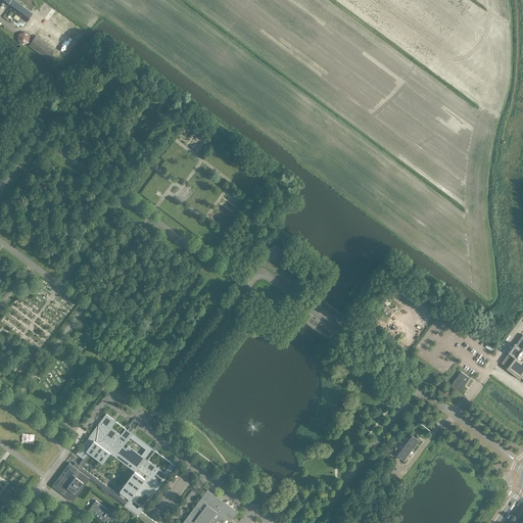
[(33,13),(14,0),(0,0),(0,2),(16,14),(27,21),(33,13)]
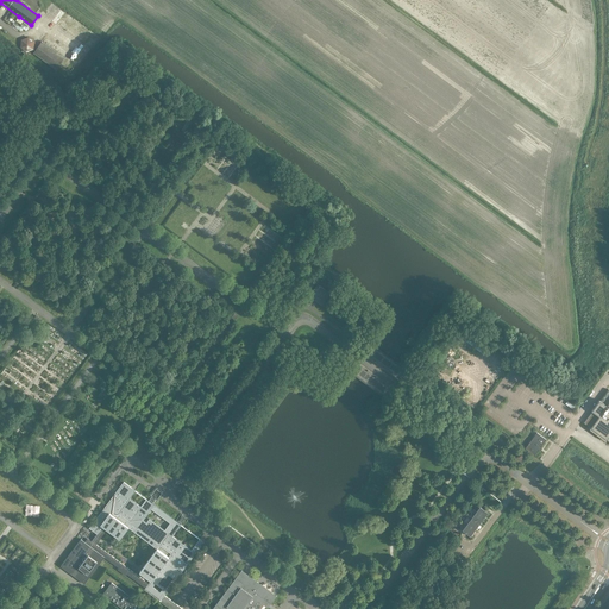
[(31,25),(19,17),(12,25),(22,32),(24,29),(26,31),(31,25)]
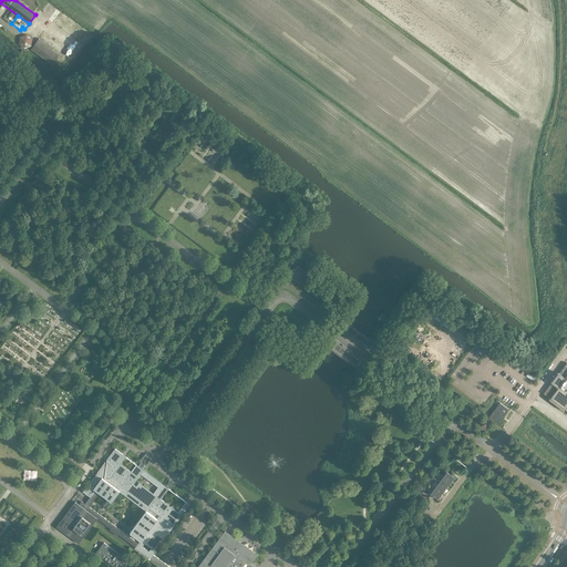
[(31,45),(32,39),(27,34),(20,37),(19,44),(24,49),(31,45)]
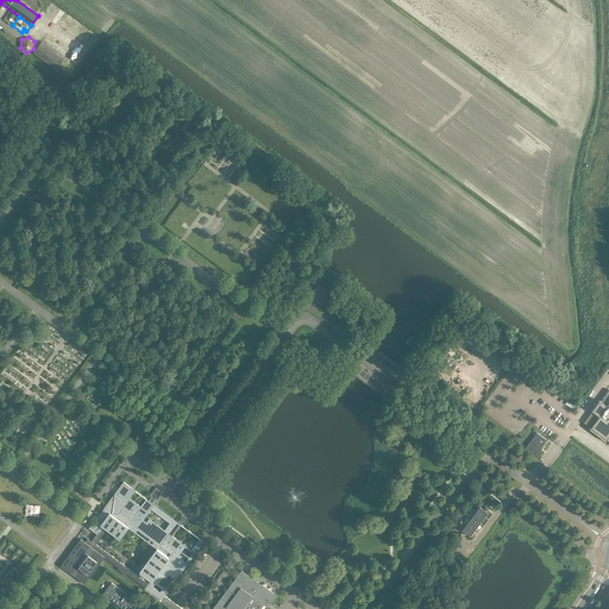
[(66,58),(42,42),(33,54),(57,70),(66,58)]
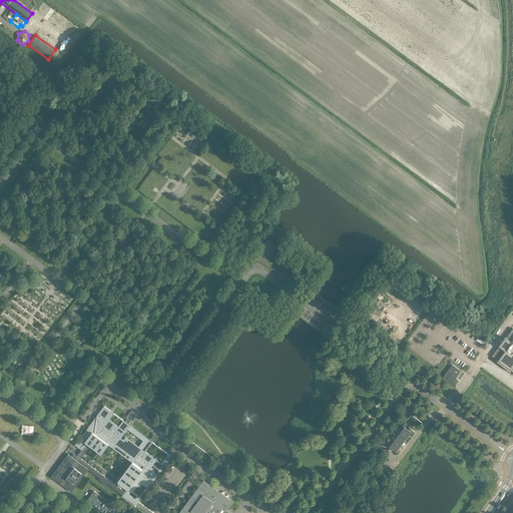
[(279,246),(268,239),(263,245),(270,251),(273,247),(276,250),(279,246)]
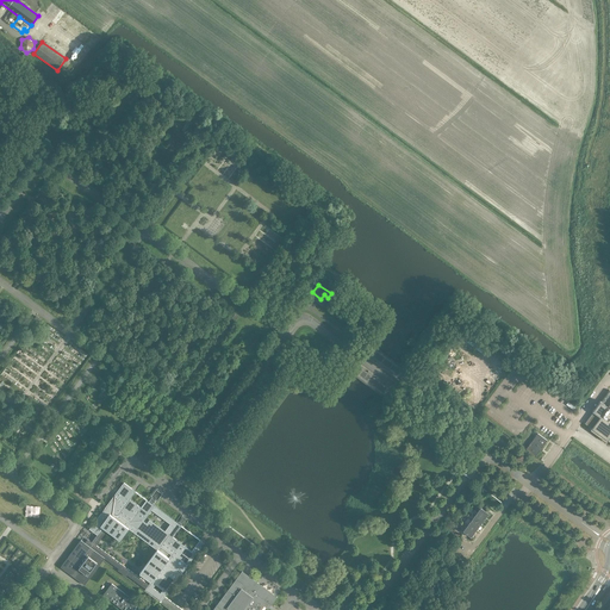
[(465,325),(456,336),(480,353),(489,343),(465,325)]
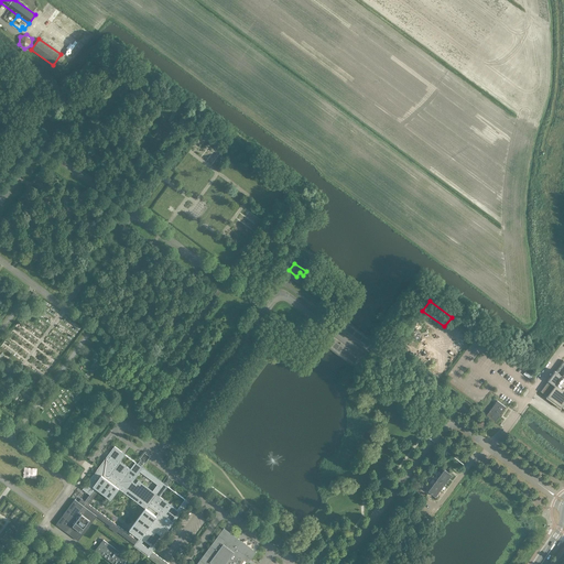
[(563,360),(561,364),(560,362),(559,364),(560,365),(555,371),(555,370),(549,379),(548,380),(549,381),(541,391),(546,396),(546,398),(561,408),(562,407),(563,408),(563,360)]
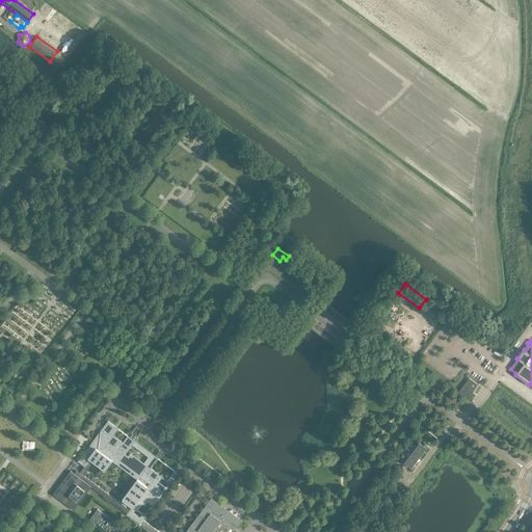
[(467,397),(477,383),(469,378),(459,392),(466,396),(467,397)]
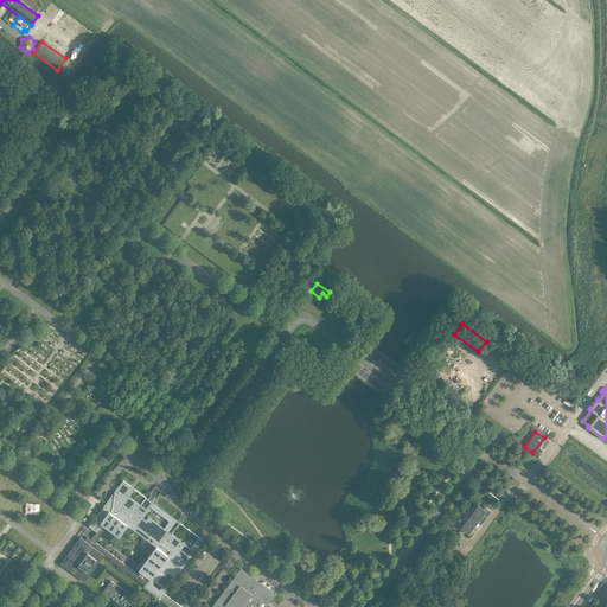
[(177,568),(192,548),(173,534),(178,526),(173,524),(165,535),(140,516),(135,512),(136,511),(136,510),(138,510),(140,508),(139,506),(140,505),(140,506),(141,505),(129,497),(134,491),(129,489),(132,486),(123,480),(106,504),(112,508),(109,511),(103,506),(97,515),(100,516),(97,519),(95,518),(89,526),(97,532),(102,524),(120,537),(128,525),(127,524),(129,521),(159,543),(139,569),(151,579),(146,586),(173,606),(260,606),(263,602),(266,605),(268,601),(269,602),(275,595),(270,593),(272,590),(260,582),(259,583),(256,581),(257,580),(249,574),(243,581),(235,575),(229,583),(231,585),(229,588),(227,587),(218,599),(219,600),(217,604),(216,602),(211,606),(181,606),(164,593),(153,585),(155,581),(163,587),(172,575),(167,572),(173,564),(177,568)]
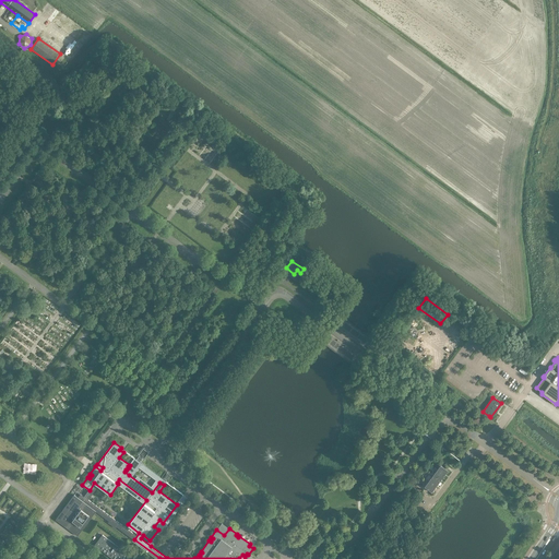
[(158,477),(141,465),(139,468),(155,482),(158,477)]
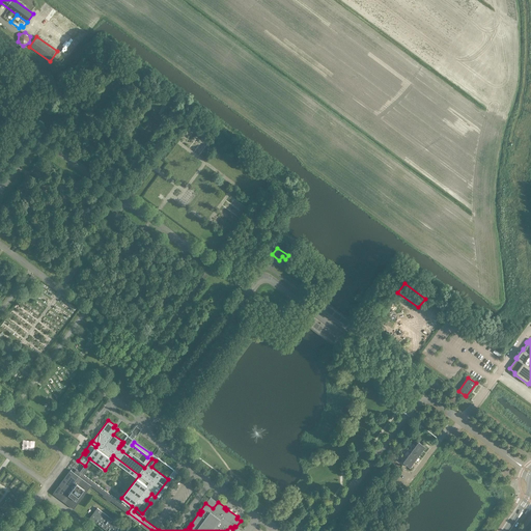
[(425,447),(419,442),(418,443),(416,446),(415,447),(421,452),(425,447)]
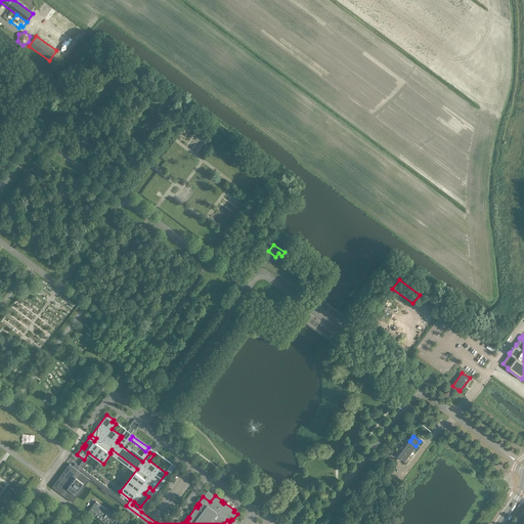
[(412,451),(416,446),(409,441),(408,442),(406,445),(405,446),(412,451)]
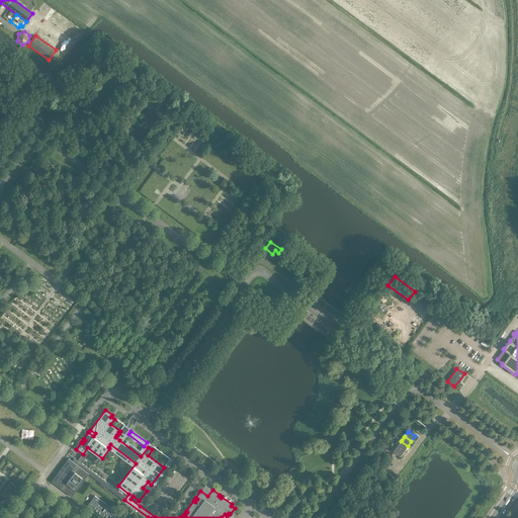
[(404,451),(408,446),(401,441),(401,442),(398,445),(398,446),(404,451)]
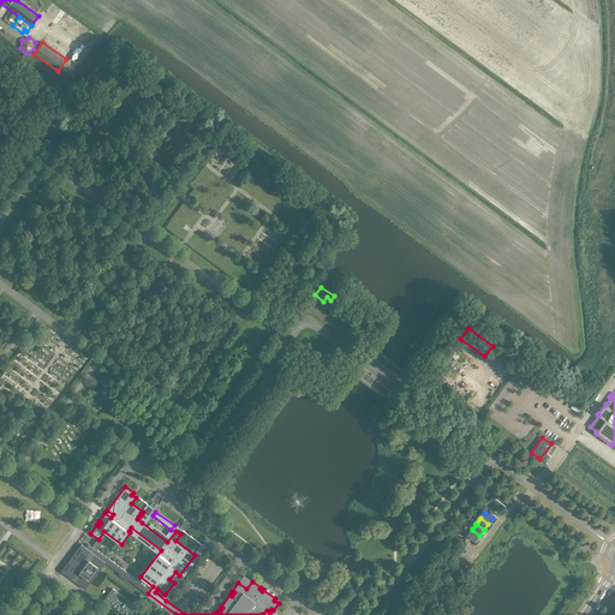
[(475,542),(479,536),(472,530),(471,530),(467,536),(475,542)]
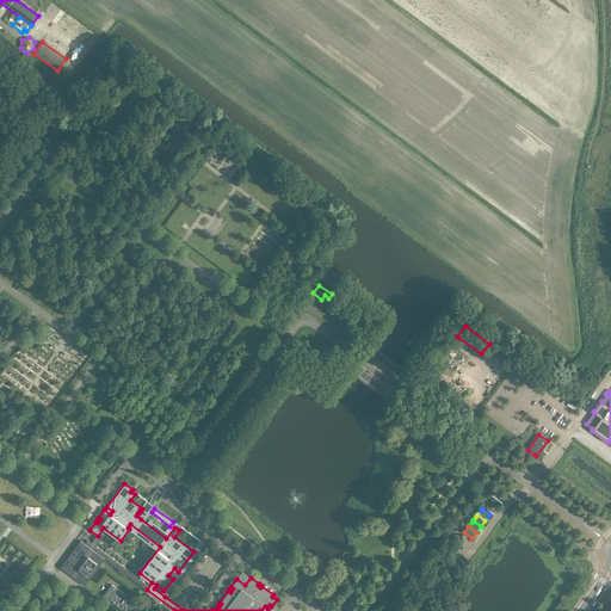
[(110,587),(104,596),(123,610),(147,610),(131,599),(147,579),(148,579),(147,578),(144,576),(129,597),(128,597),(115,586),(112,585),(111,584),(107,574),(105,575),(109,587),(110,587)]
